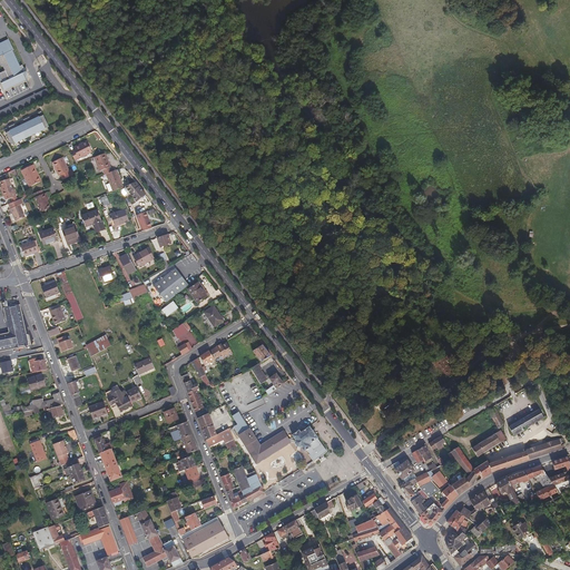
[(21,67),(13,51),(16,50),(11,41),(0,47),(0,62),(2,67),(3,66),(6,71),(0,74),(0,82),(2,81),(3,84),(2,84),(6,91),(28,81),(26,77),(27,77),(26,74),(28,72),(27,69),(26,69),(23,66),(21,67)]
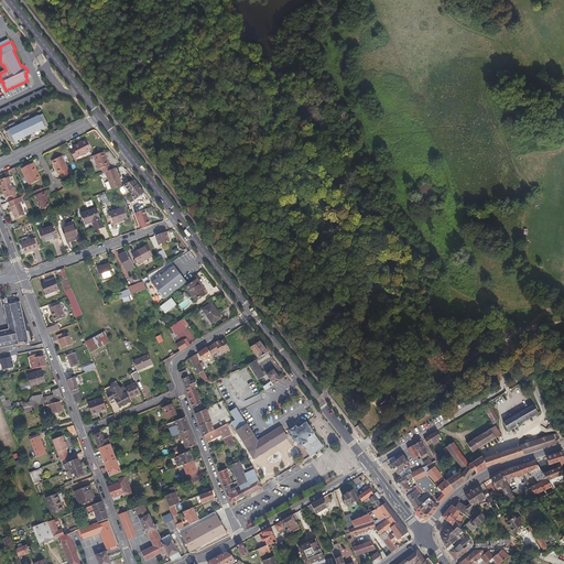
[(50,89),(0,111),(0,118),(0,119),(52,95),(50,89)]
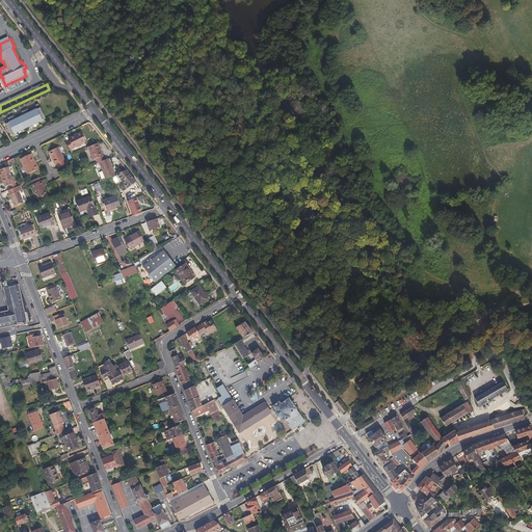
[(11,136),(47,120),(42,109),(41,110),(29,115),(27,116),(26,116),(15,122),(14,123),(11,124),(6,126),(11,136)]
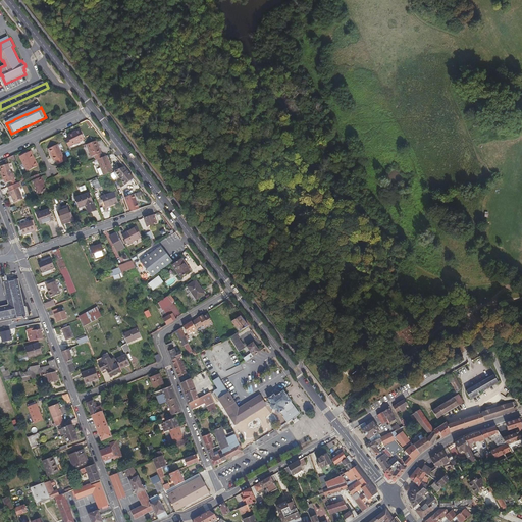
[(86,140),(81,129),(74,133),(73,131),(67,135),(68,138),(65,139),(68,147),(86,140)]
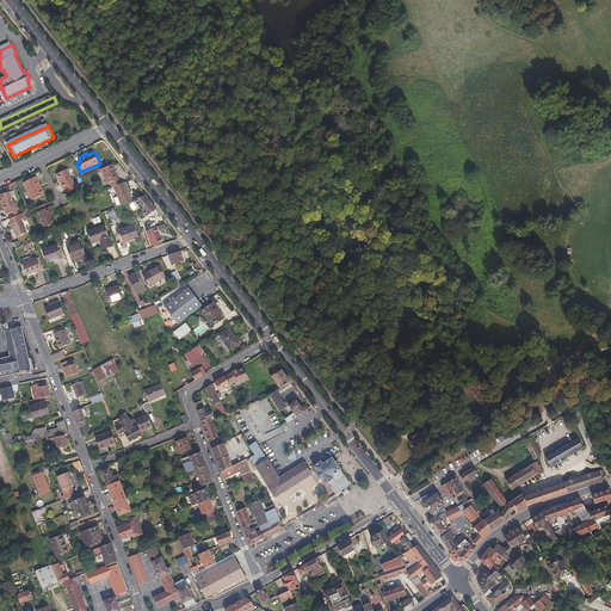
[(119,179),(113,164),(102,168),(107,184),(119,179)]
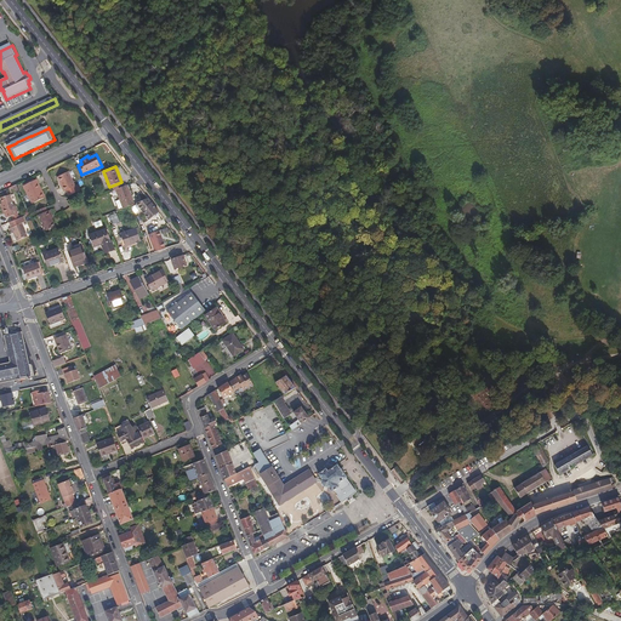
[(62,186),(64,191),(75,186),(68,170),(58,175),(63,186),(62,186)]
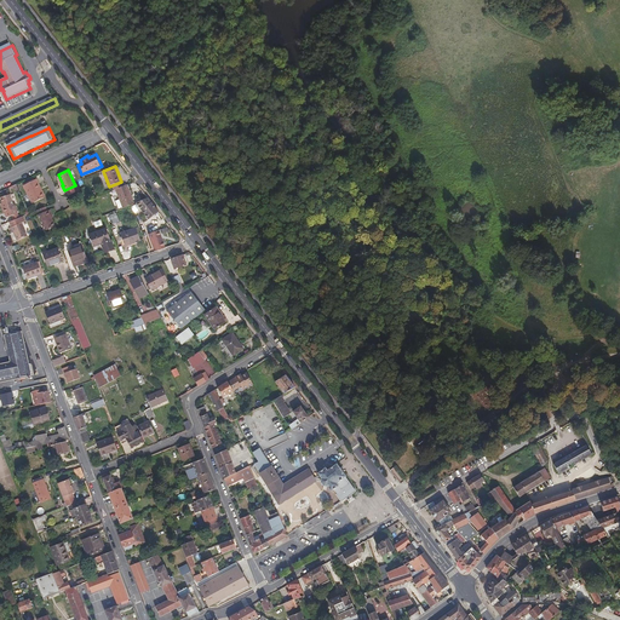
[(44,196),(39,188),(41,187),(36,177),(24,184),(33,202),(44,196)]
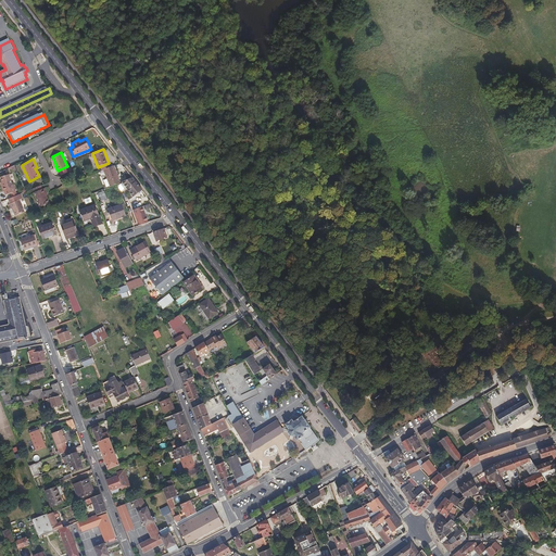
[(123,186),(115,167),(105,171),(112,189),(123,186)]
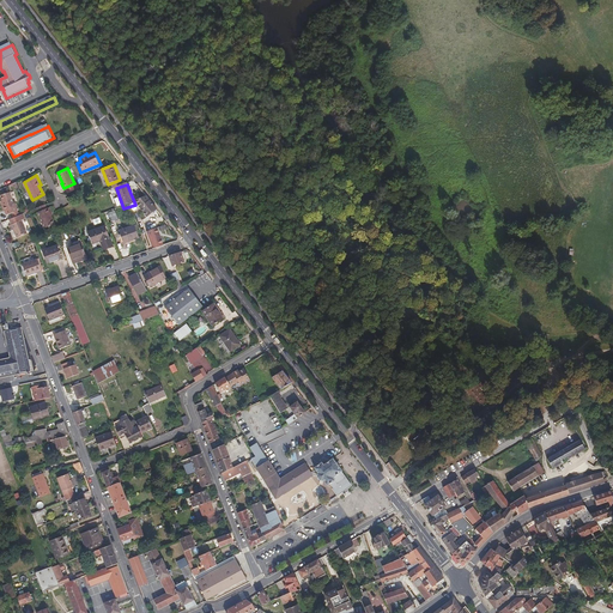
[(5,210),(6,214),(19,210),(14,200),(13,200),(10,190),(0,194),(4,201),(1,202),(4,210),(5,210)]
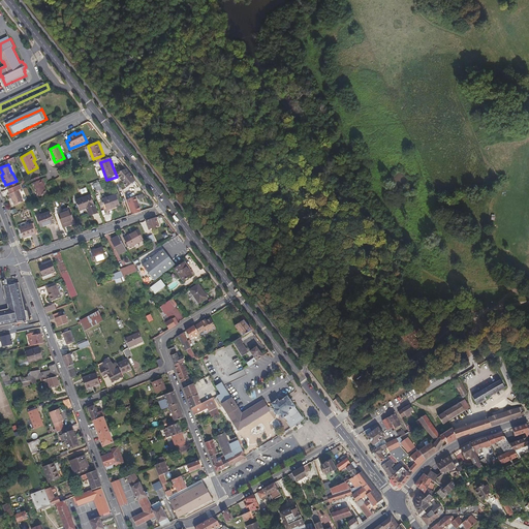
[(123,182),(131,176),(129,173),(119,176),(123,182)]
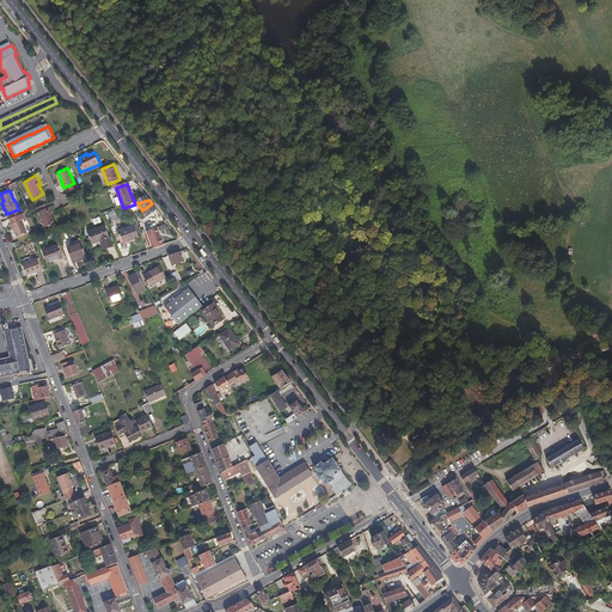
[(51,215),(48,207),(47,208),(44,203),(36,207),(38,212),(37,212),(44,228),(55,224),(51,215)]
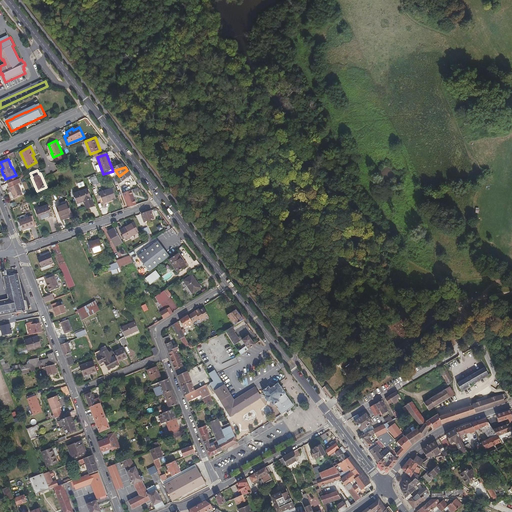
[(133,178),(127,170),(119,176),(125,184),(133,178)]
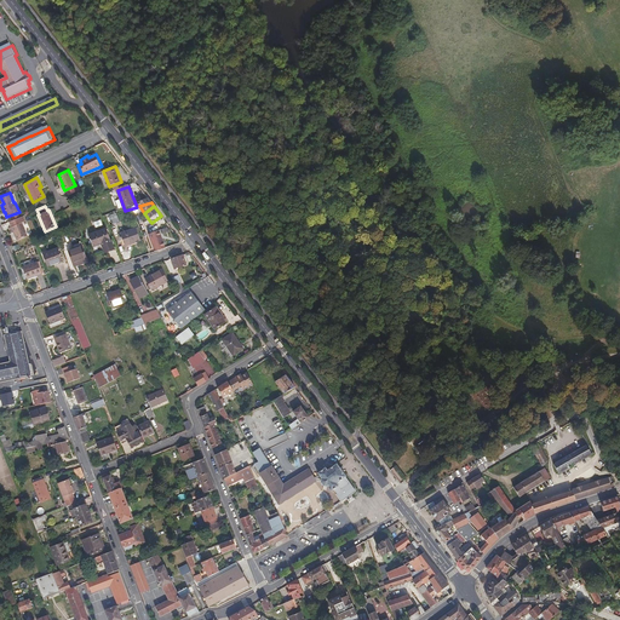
[(24,235),(19,222),(23,220),(22,216),(7,220),(10,225),(7,227),(9,231),(11,230),(15,240),(24,235)]
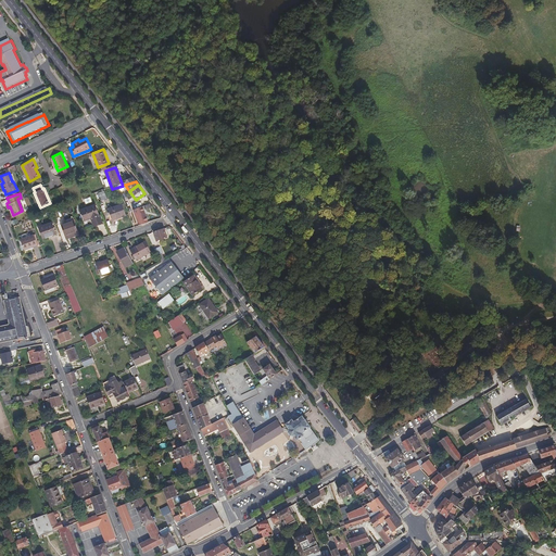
[(126,214),(122,202),(108,207),(112,219),(126,214)]
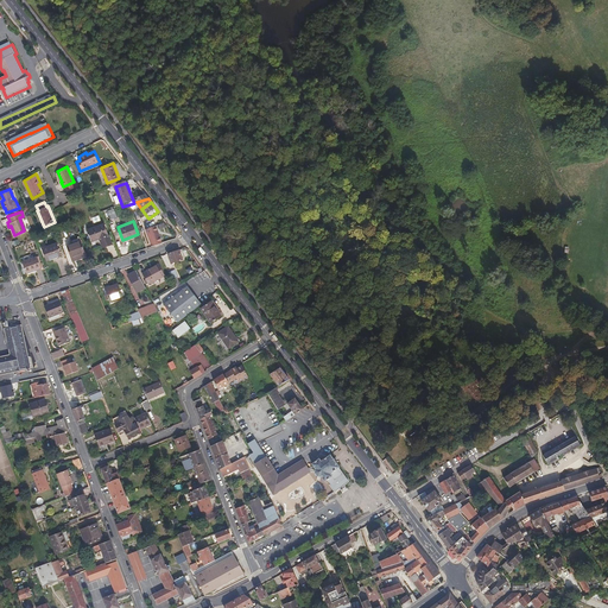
[(103,222),(87,228),(92,240),(99,238),(102,246),(112,244),(103,222)]
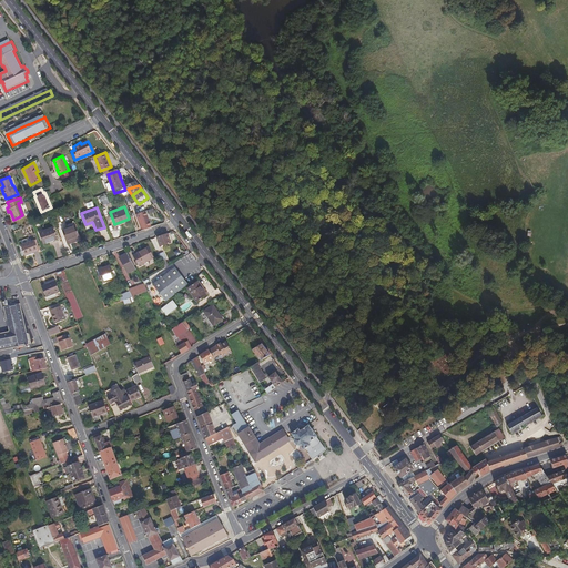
[(151,226),(145,210),(137,212),(142,229),(151,226)]
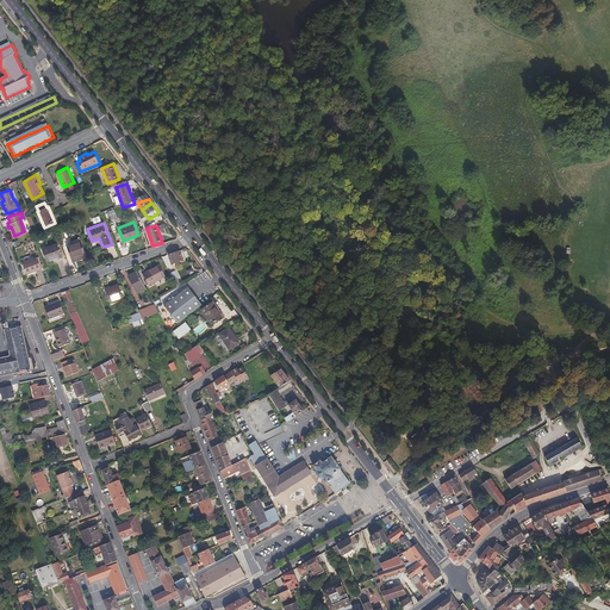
[(81,241),(66,246),(70,256),(85,251),(81,241)]
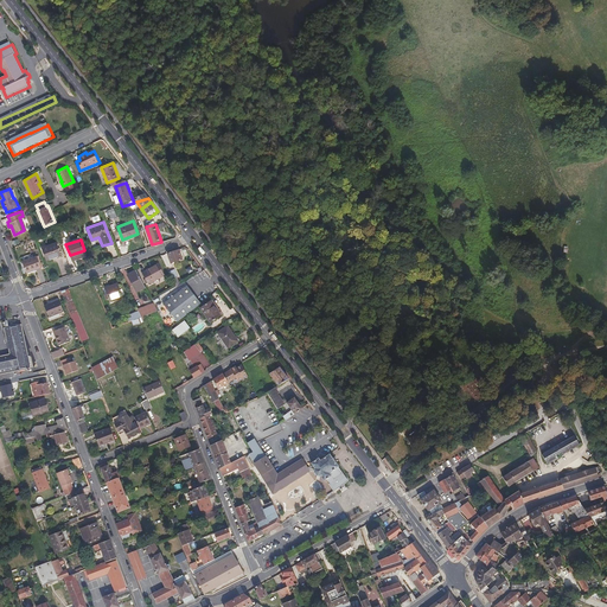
[(56,242),(42,247),(45,259),(61,254),(56,242)]
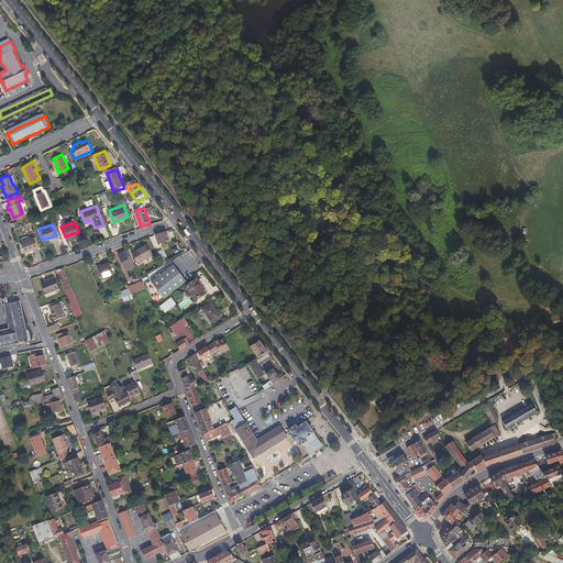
[(168,241),(165,230),(154,234),(157,245),(168,241)]
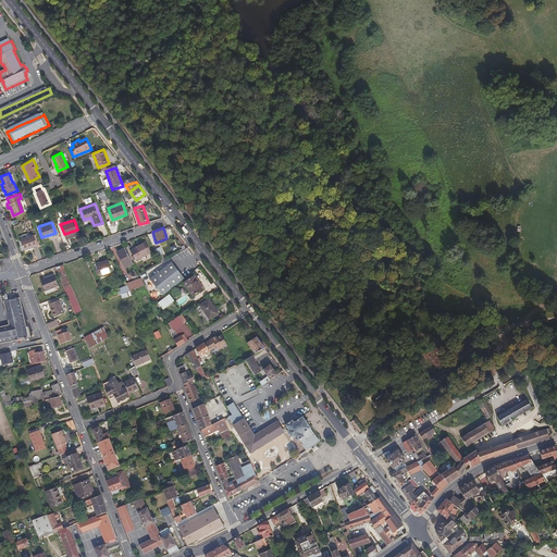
[(34,234),(20,239),(24,249),(37,245),(34,234)]
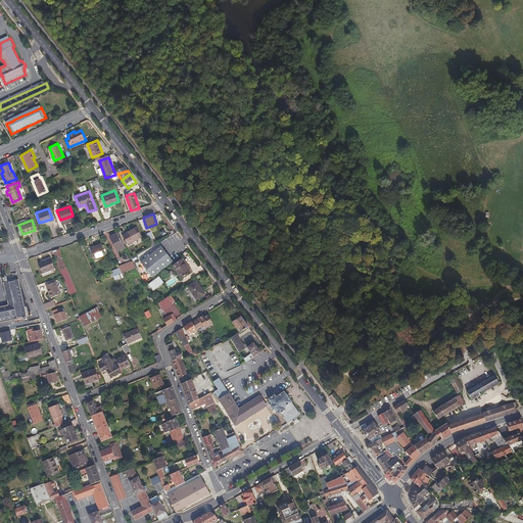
[(136,227),(121,234),(127,245),(141,237),(136,227)]
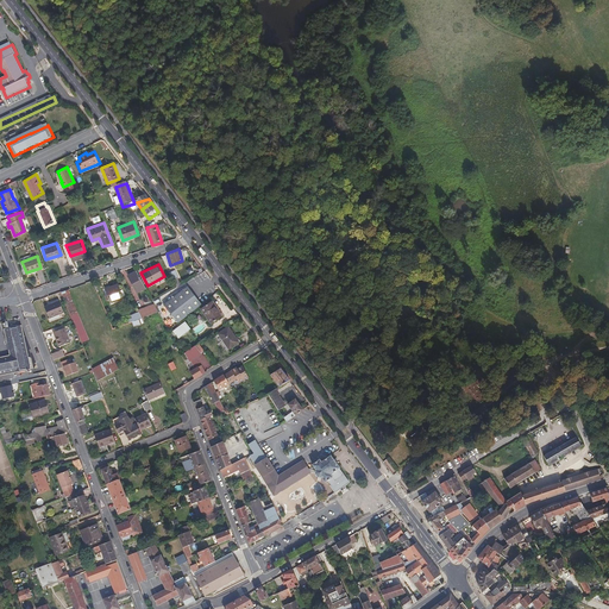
[(145,288),(136,271),(127,276),(137,293),(145,288)]
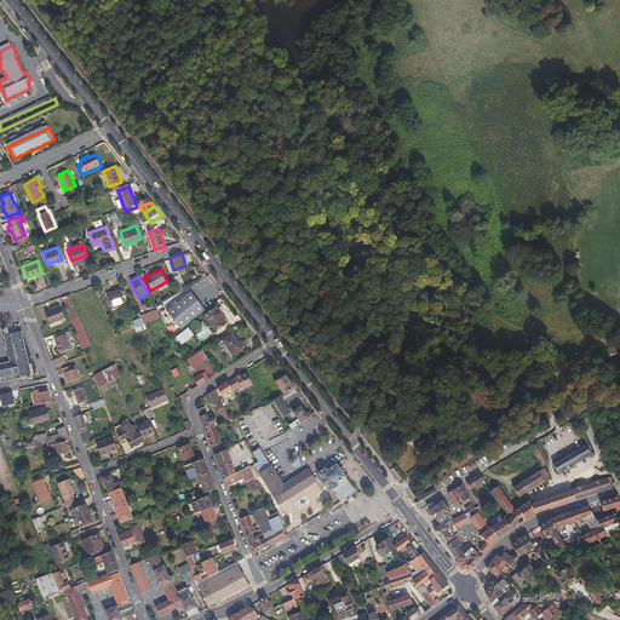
[(107,293),(112,308),(125,303),(120,288),(107,293)]
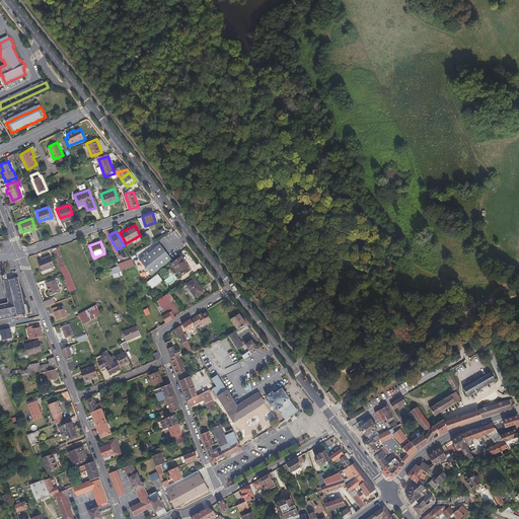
[(171,258),(159,243),(139,258),(150,274),(171,258)]
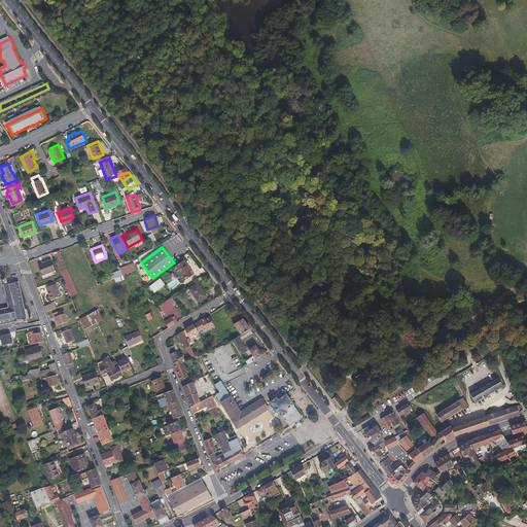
[(54,252),(70,296),(76,294),(61,250),(54,252)]
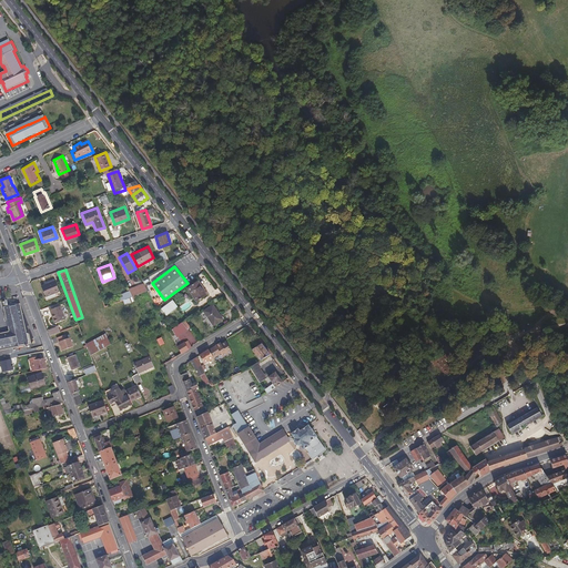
[(59,291),(54,280),(41,285),(44,296),(52,293),(59,291)]
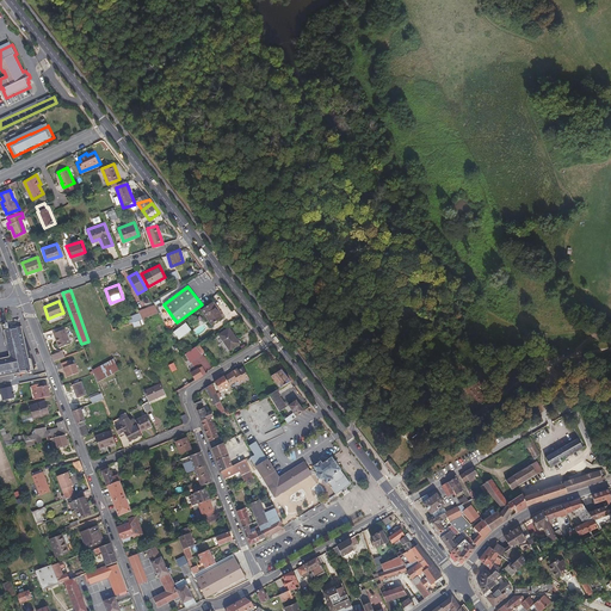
[(201,309),(210,323),(223,315),(213,301),(201,309)]
